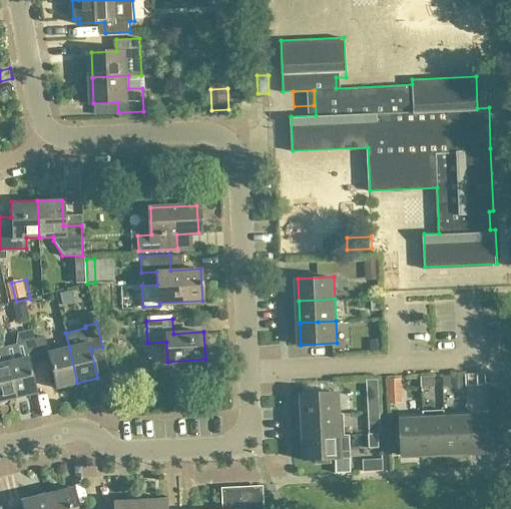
[(3,348),(15,397),(36,392),(29,365),(40,362),(34,339),(31,329),(18,332),(17,344),(3,348)]
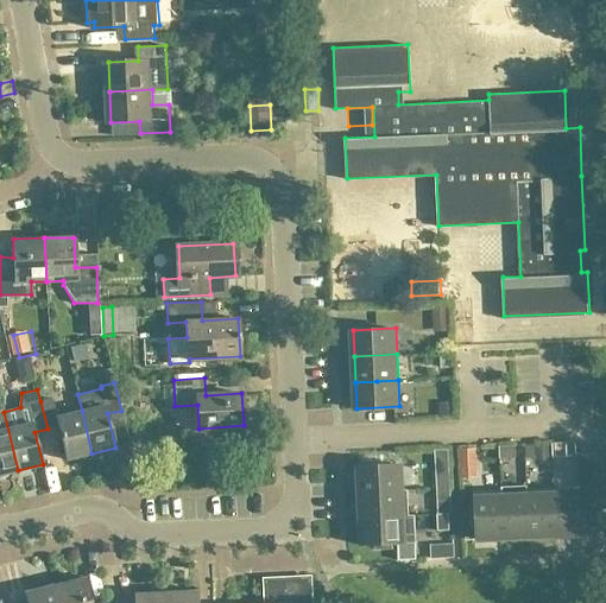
[(40,401),(48,429),(60,426),(68,459),(92,454),(82,411),(57,417),(52,399),(40,401)]
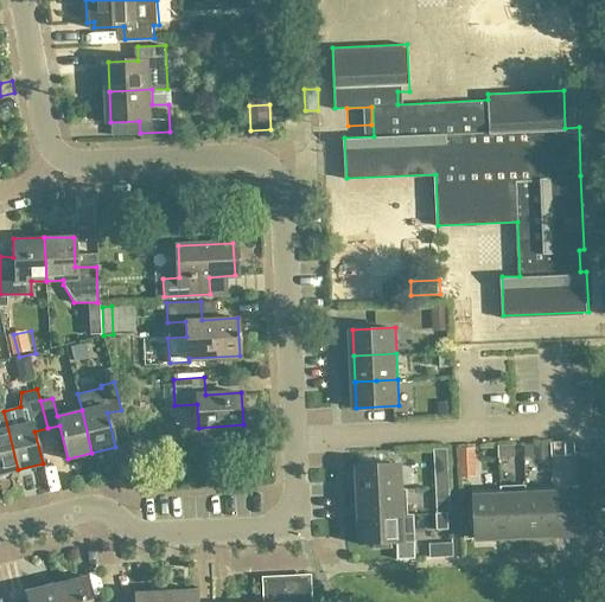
[(0,474),(18,469),(4,411),(0,411),(0,474)]
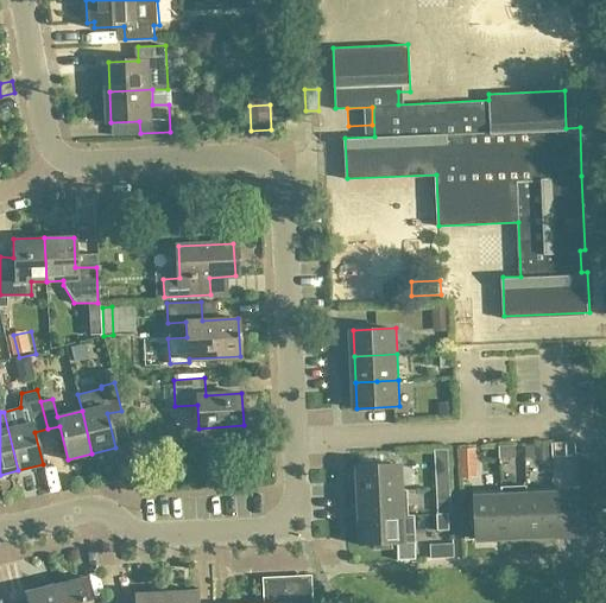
[(502,446),(503,457),(516,456),(516,446),(502,446)]
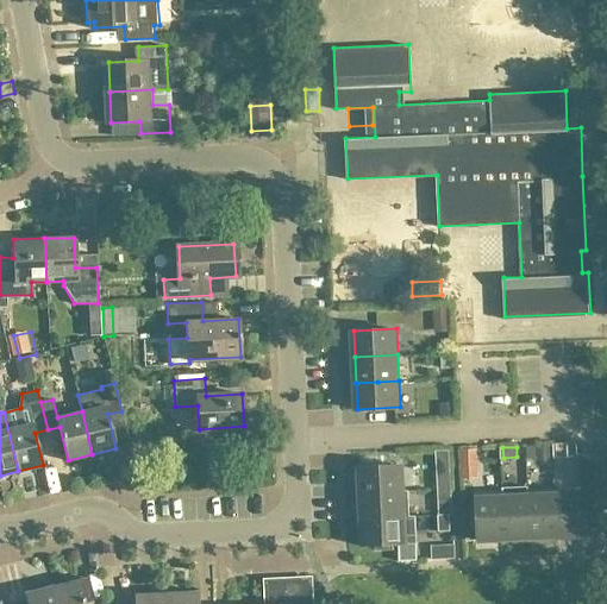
[(580,486),(556,488),(558,536),(582,535),(584,535),(583,522),(600,522),(598,471),(596,452),(579,452),(580,472),(580,486)]
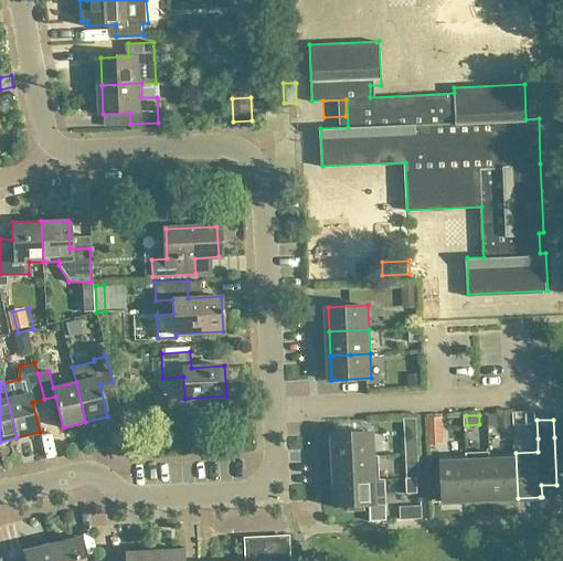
[(336,458),(380,456),(380,455),(374,456),(373,432),(335,433),(336,458)]
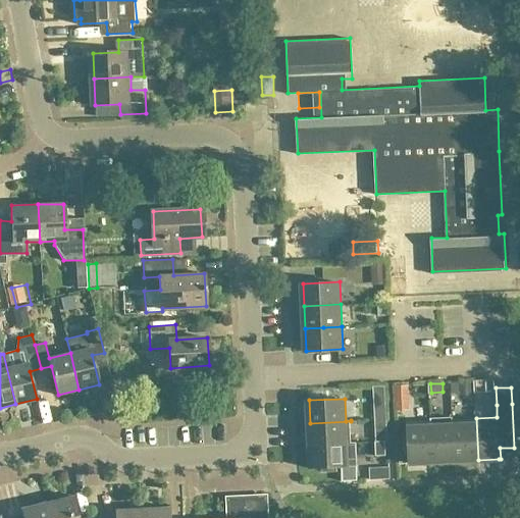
[(376,419),(386,418),(386,406),(375,407),(376,419)]
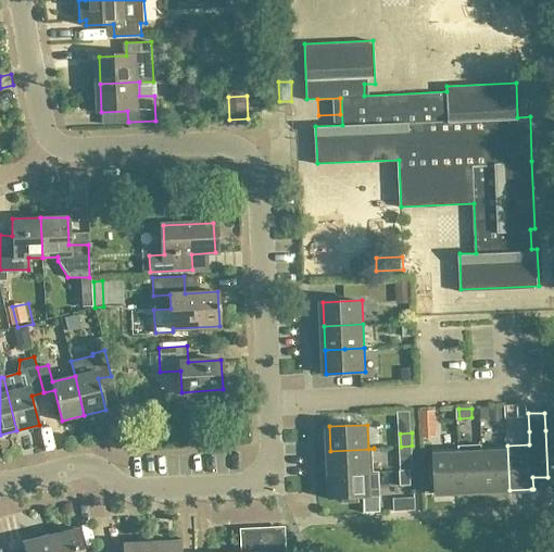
[(460,448),(461,492),(486,491),(483,447),(482,443),(460,444),(460,448)]
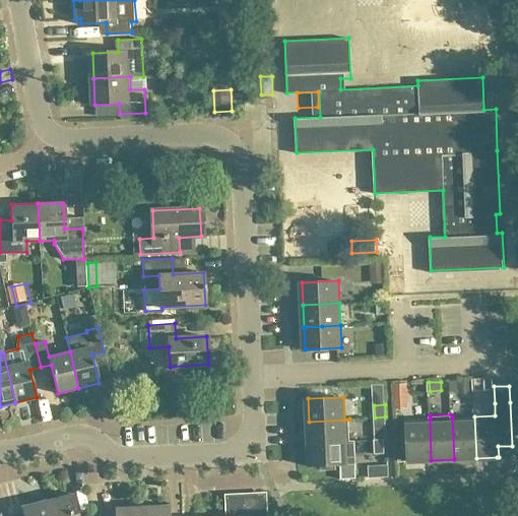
[(385,416),(375,417),(376,430),(386,429),(385,416)]
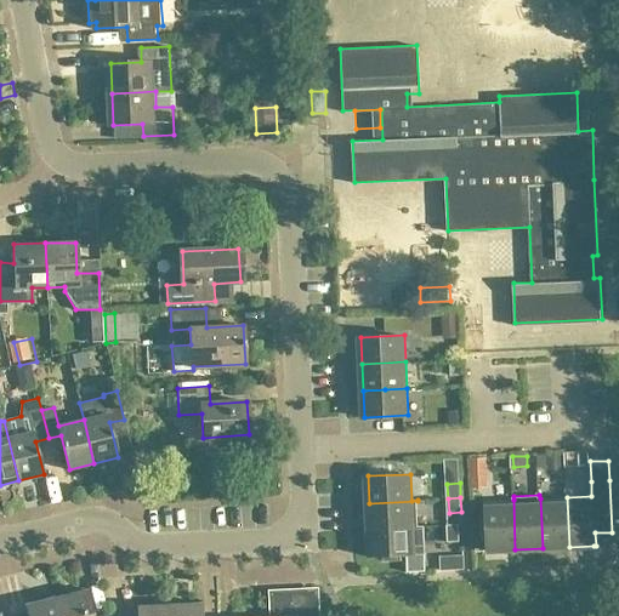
[(569,547),(567,497),(540,498),(543,548),(569,547)]
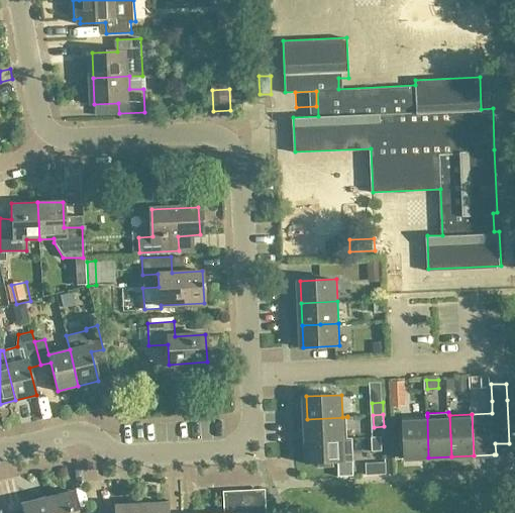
[(428,457),(427,416),(405,417),(405,433),(402,433),(402,447),(406,447),(406,458),(428,457)]
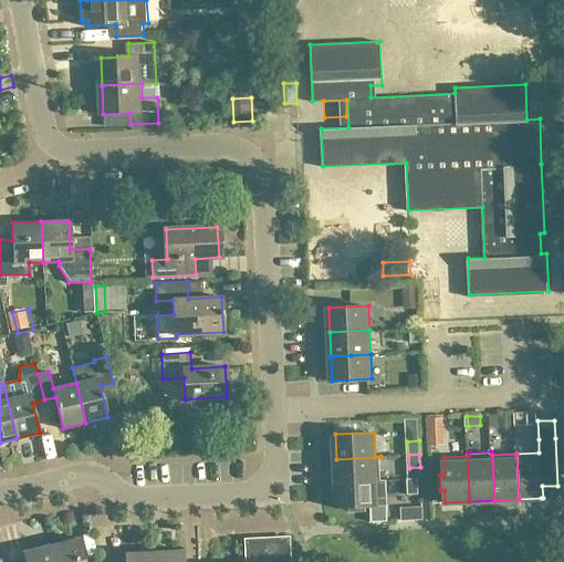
[(337,484),(387,481),(387,480),(382,480),(380,457),(336,459),(337,484)]
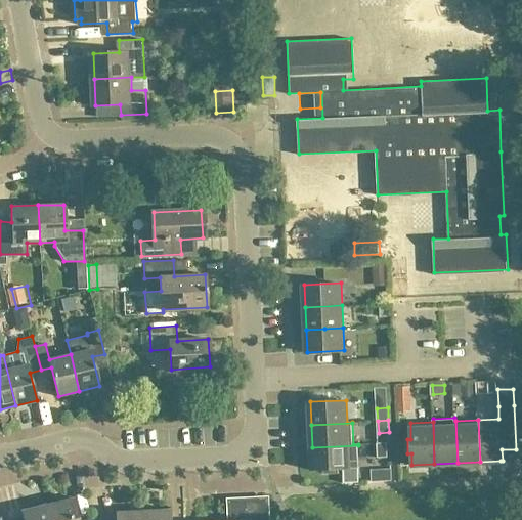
[(378,457),(388,457),(388,442),(378,442),(378,457)]
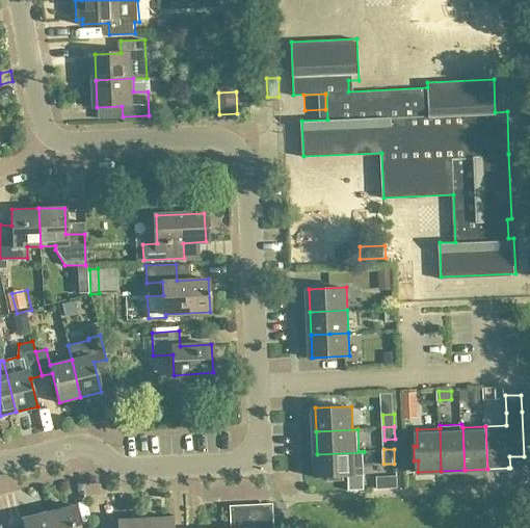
[(364,452),(317,454),(317,477),(328,476),(329,480),(343,480),(343,476),(350,476),(350,491),(365,490),(365,475),(364,452)]
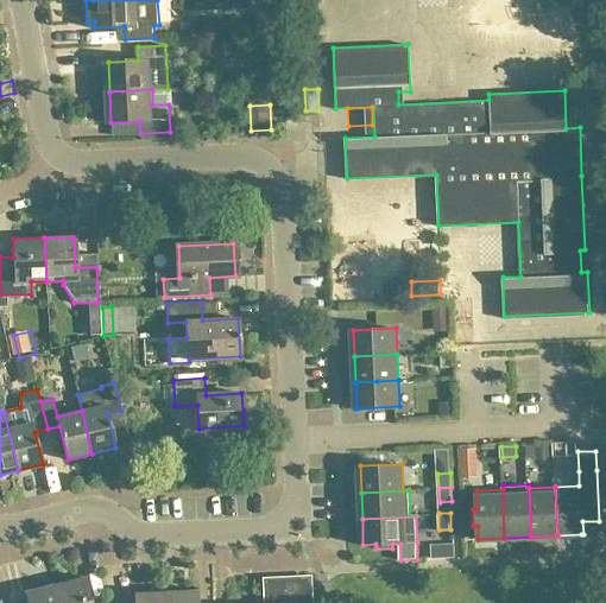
[(62,584),(55,586),(58,602),(106,602),(106,601),(95,602),(90,602),(84,578),(81,579),(80,577),(61,582),(62,584)]
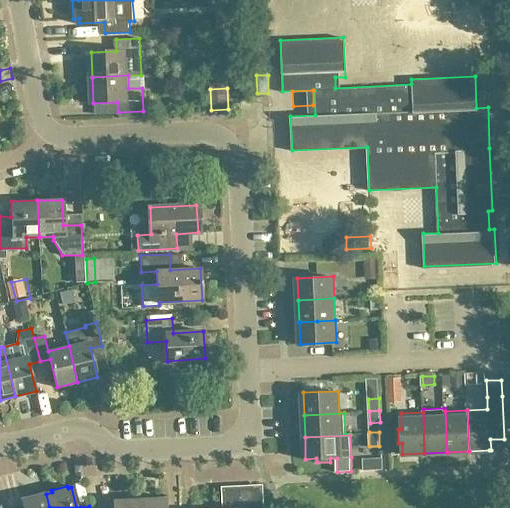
[(259,507),(259,487),(222,488),(222,507),(259,507)]
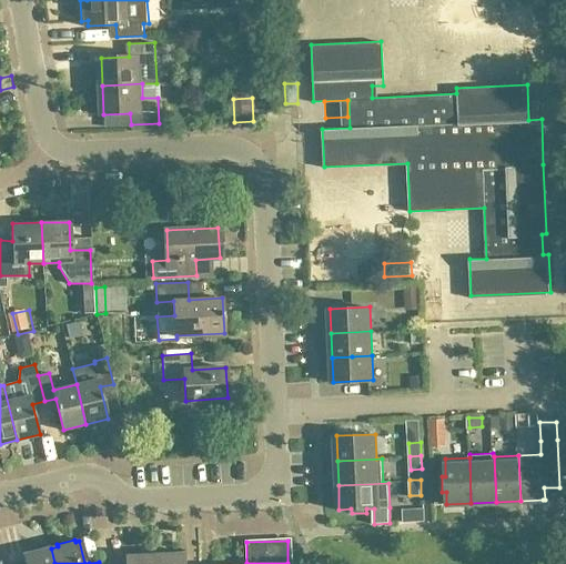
[(24,563),(54,563),(51,549),(43,551),(42,547),(24,552),(26,555),(22,555),(24,563)]
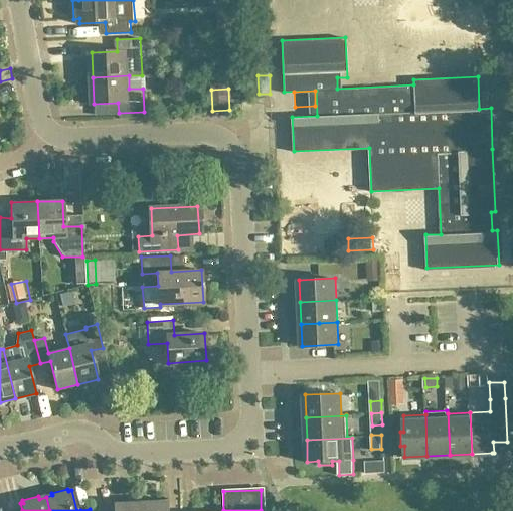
[(139,502),(139,510),(165,510),(166,501),(139,502)]
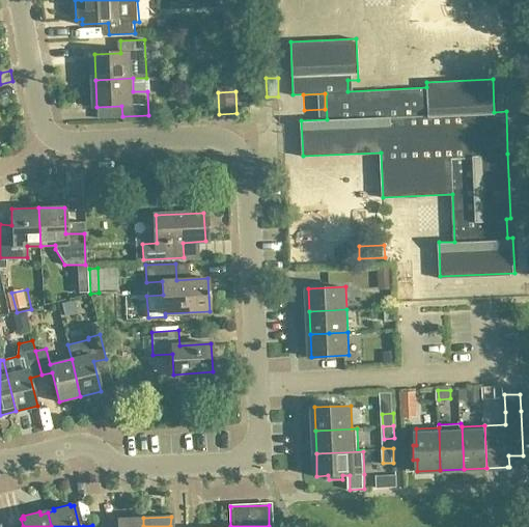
[(143,526),(143,518),(117,519),(117,526),(143,526)]
